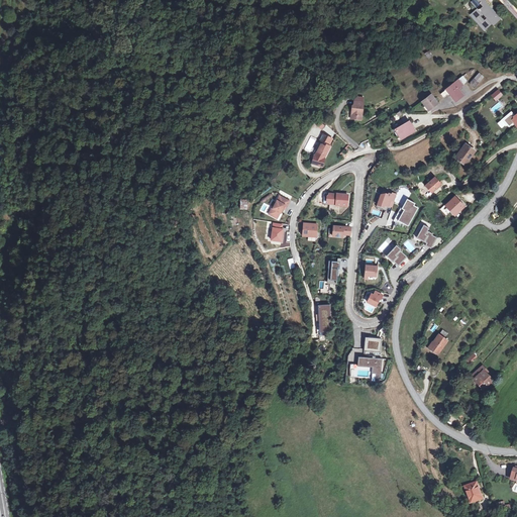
[(484,1),(483,0),(473,0),(478,6),(481,3),(484,6),(480,9),(479,9),(478,8),(473,13),(478,18),(483,13),(487,18),(482,23),(487,28),(492,24),(493,25),(499,20),(483,1),(484,1)]
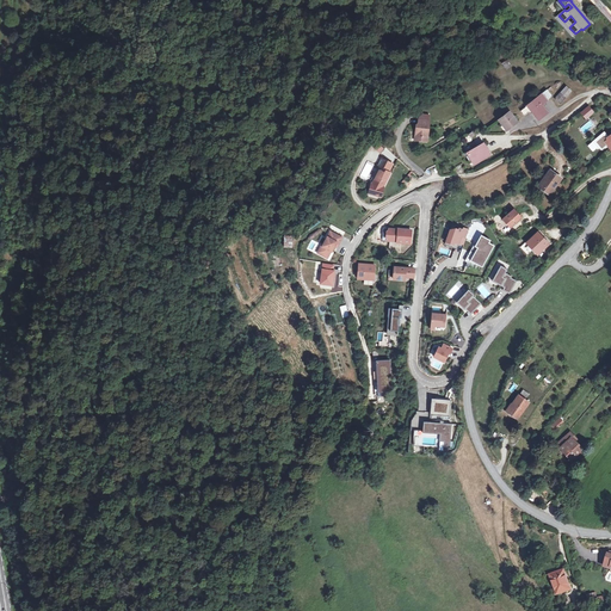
[(565,22),(559,16),(556,18),(572,36),(575,34),(569,28),(565,22)]
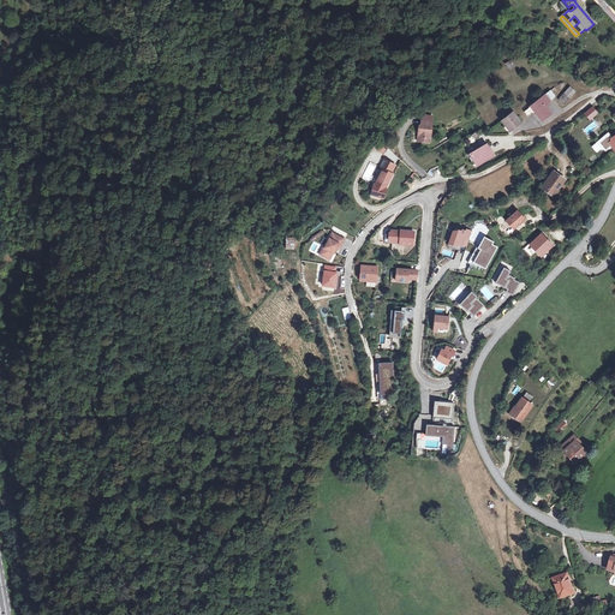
[(511,60),(505,63),(508,70),(514,66),(511,60)]
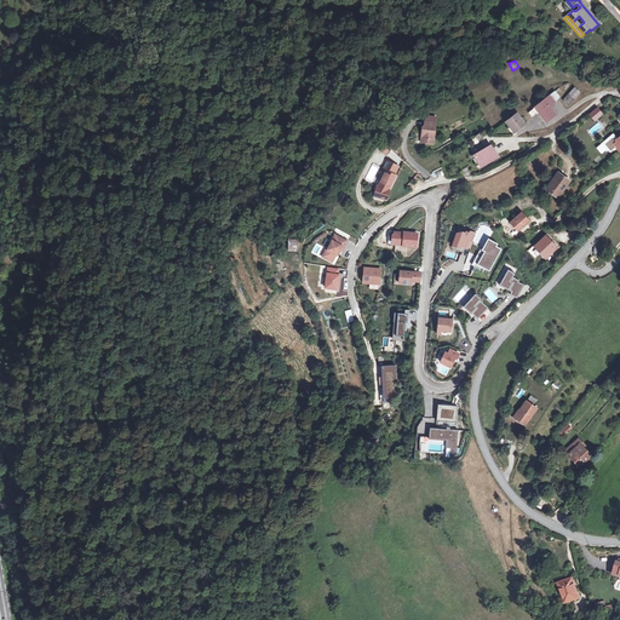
[(579,93),(574,89),(563,101),(568,105),(579,93)]
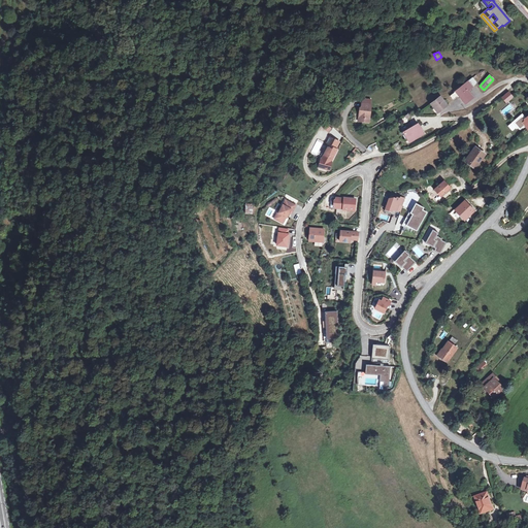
[(465,84),(464,86),(468,91),(475,85),(476,83),(472,78),(467,83),(465,84)]
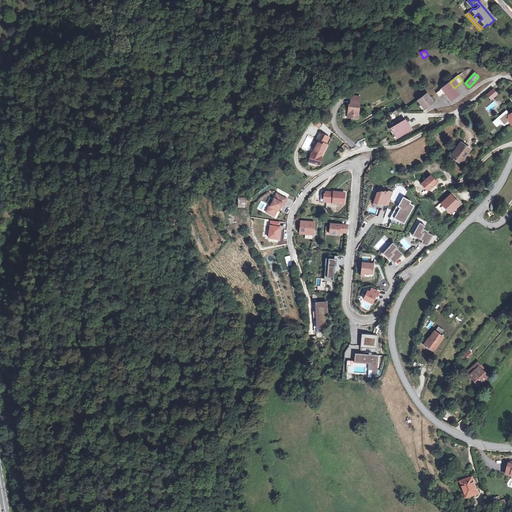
[(450,83),(442,89),(445,93),(451,101),(459,94),(454,88),(450,83)]
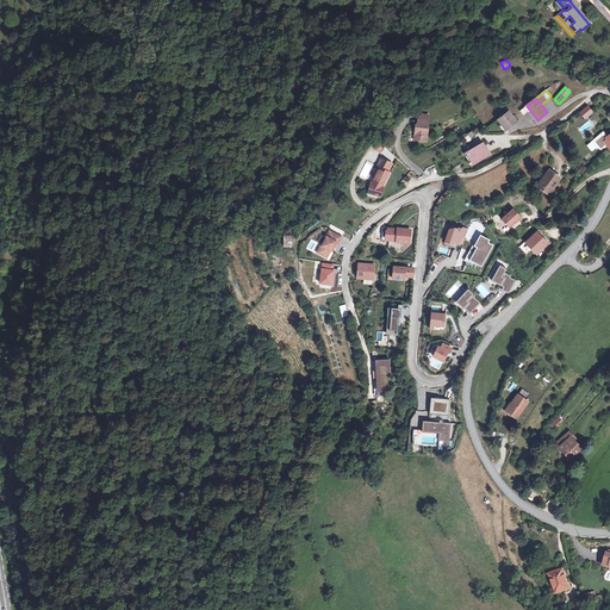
[(530,111),(527,106),(520,111),(524,116),(530,111)]
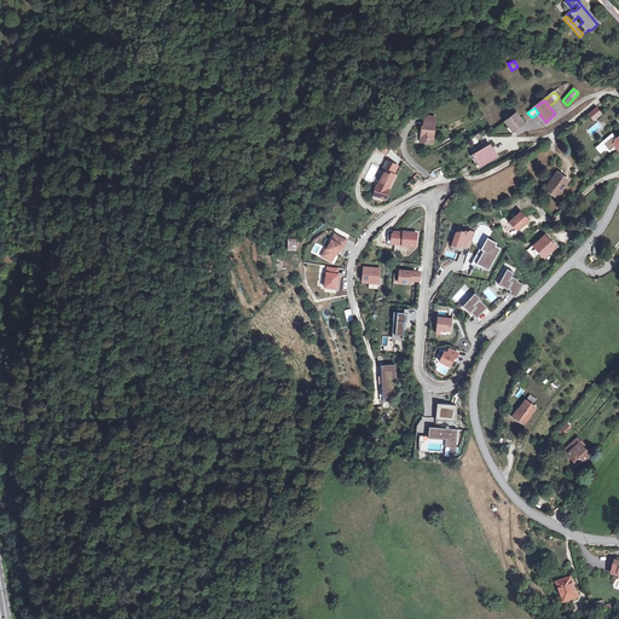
[(601,114),(596,108),(589,115),(594,120),(601,114)]
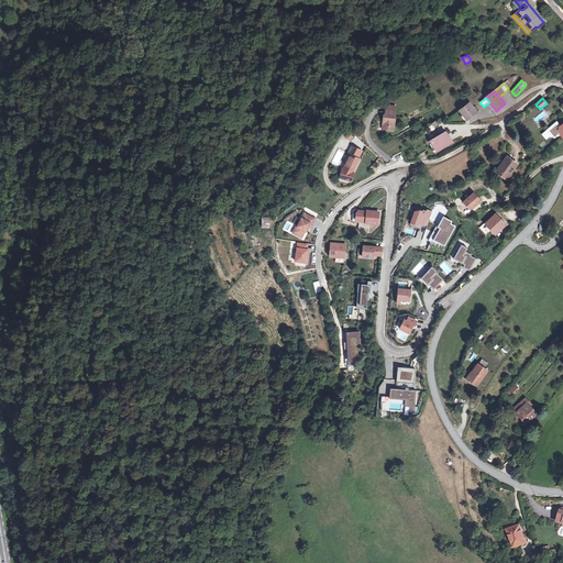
[(477,112),(470,103),(460,111),(463,116),(464,114),(468,119),(477,112)]
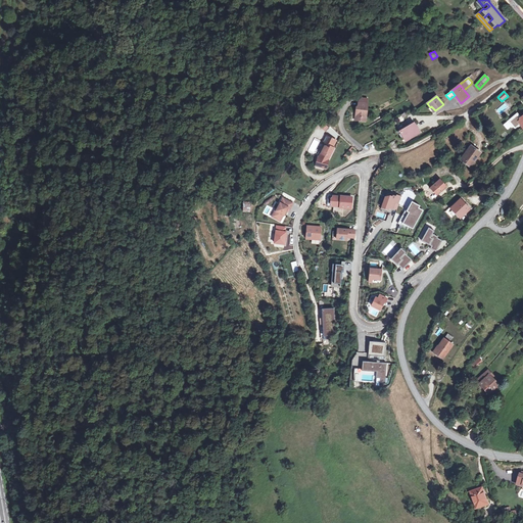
[(360,102),(359,102),(358,107),(358,110),(357,110),(355,116),(361,116),(361,121),(366,121),(368,103),(367,103),(360,102)]
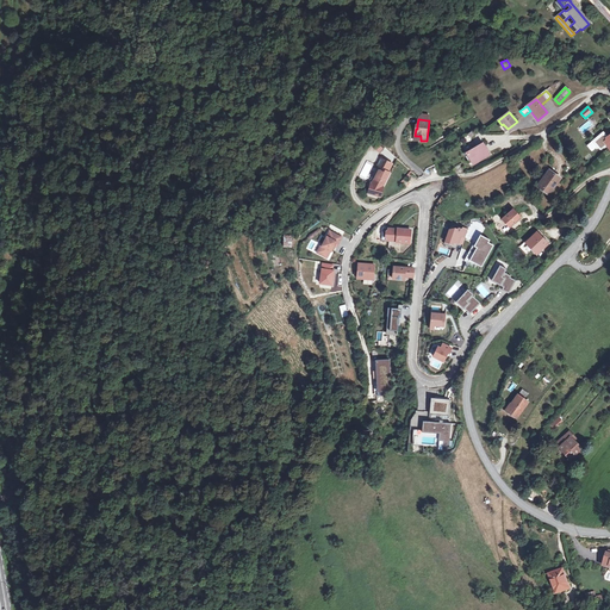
[(490,154),(483,143),(466,153),(473,165),(490,154)]
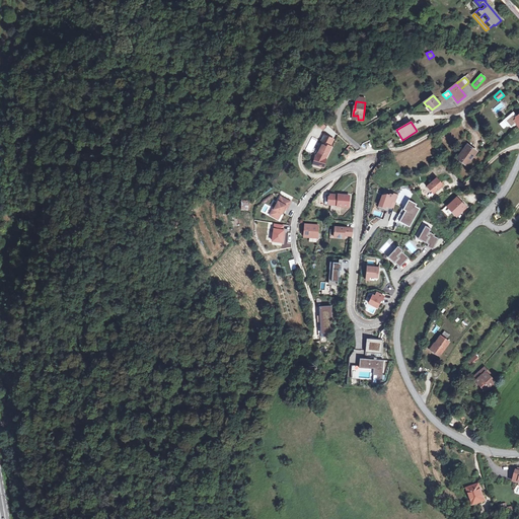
[(334,139),(324,135),(320,142),(323,143),(317,154),(318,155),(317,157),(316,156),(313,164),(321,167),(322,165),(324,166),(323,165),(325,160),(331,147),(330,146),(334,139)]
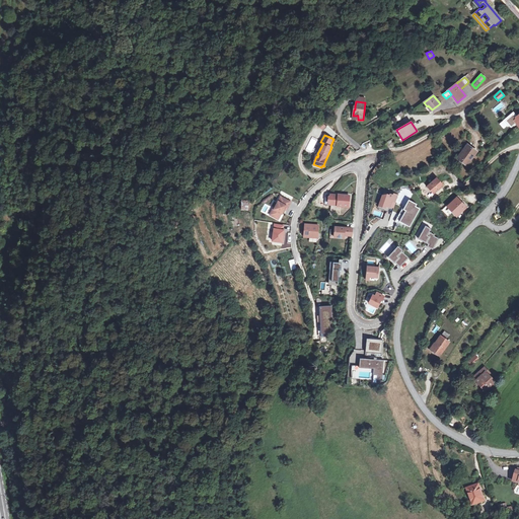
[(476,152),(467,145),(458,158),(466,165),(476,152)]
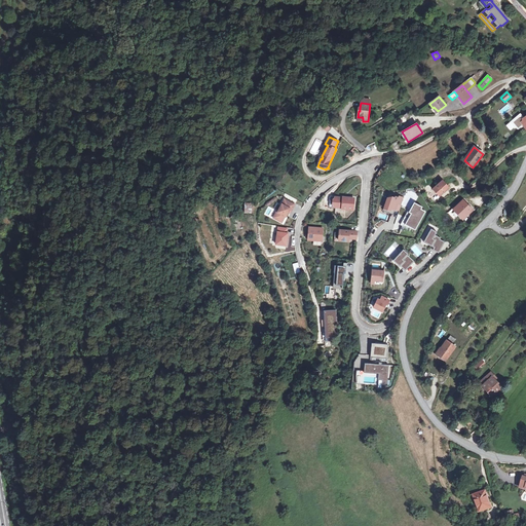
[(449,187),(443,181),(433,189),(440,196),(449,187)]
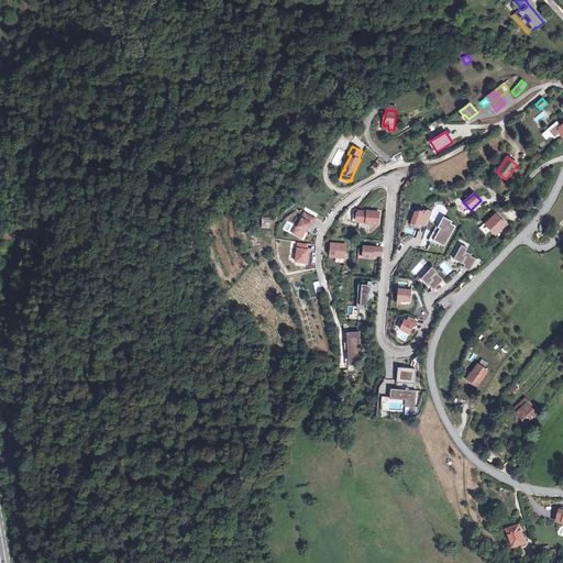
[(377,223),(378,212),(356,209),(355,221),(377,223)]
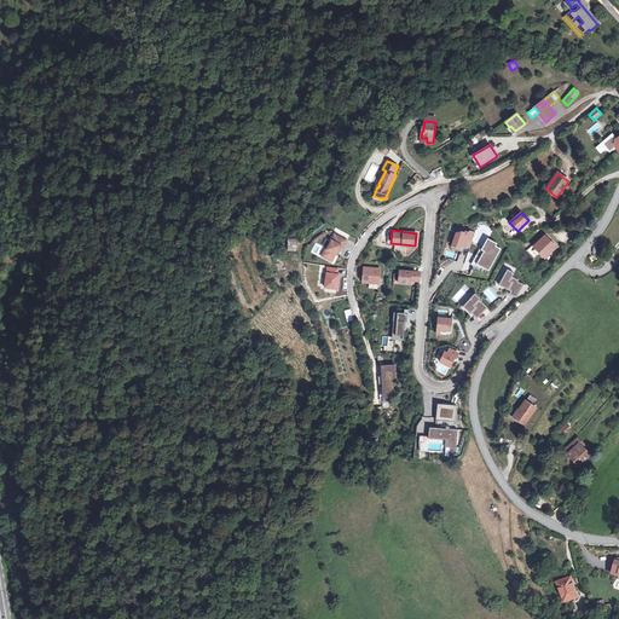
[(472,241),(474,231),(469,230),(468,232),(464,231),(464,233),(453,231),(450,246),(458,248),(460,244),(466,247),(467,239),(472,241)]
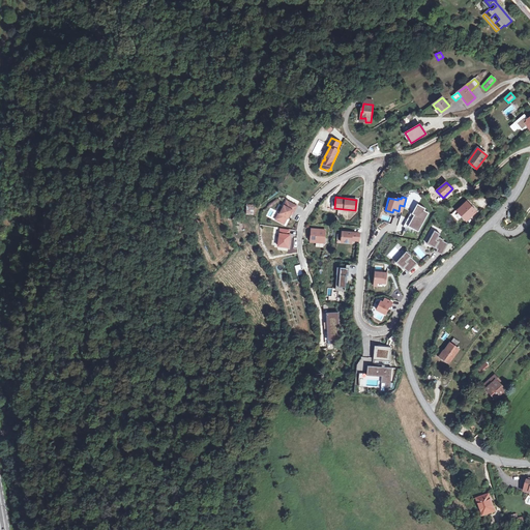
[(297,206),(286,200),(274,218),(284,224),(290,213),(292,214),(297,206)]
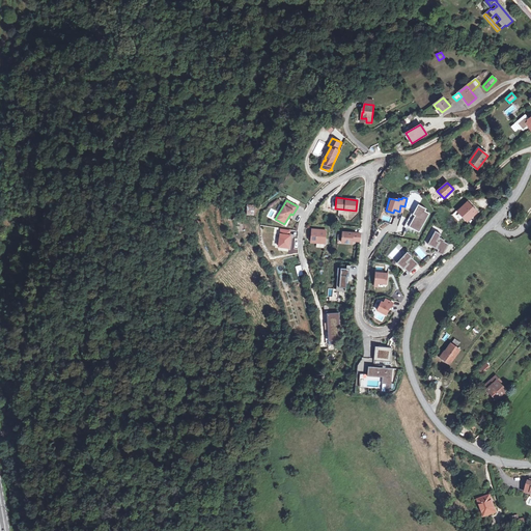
[(477,212),(468,202),(458,211),(468,221),(477,212)]
